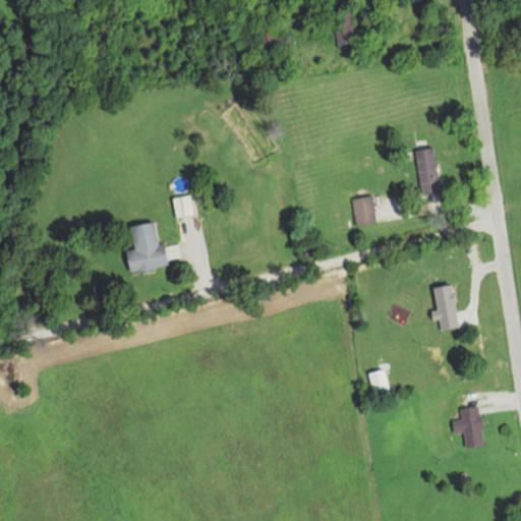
[(336,46),(355,43),(349,11),(330,14),(336,46)]
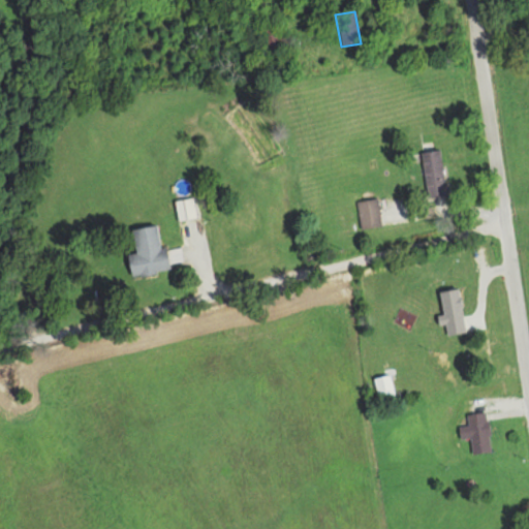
[(419,151),(426,195),(445,193),(439,149),(419,151)]
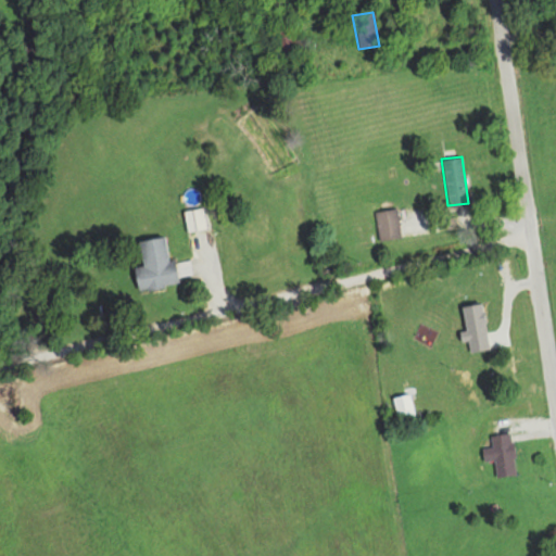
[(205,228),(201,207),(182,211),(186,231),(205,228)]
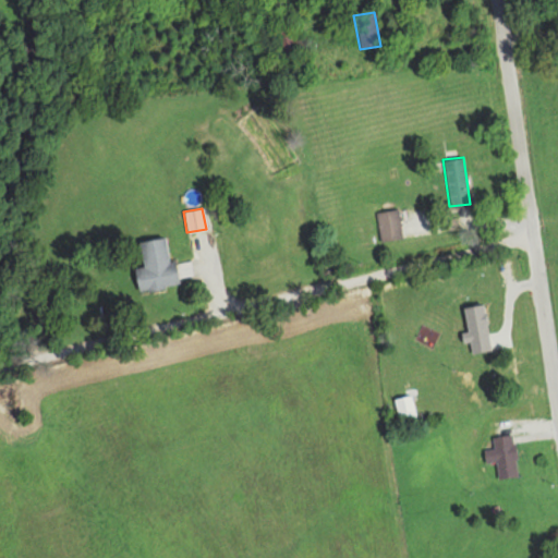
[(400,237),(397,208),(375,211),(378,240),(400,237)]
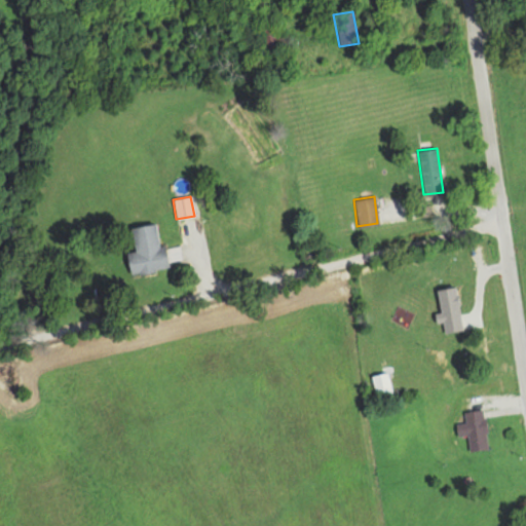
[(163,245),(158,246),(155,223),(130,226),(134,252),(125,253),(128,273),(166,268),(163,245)]
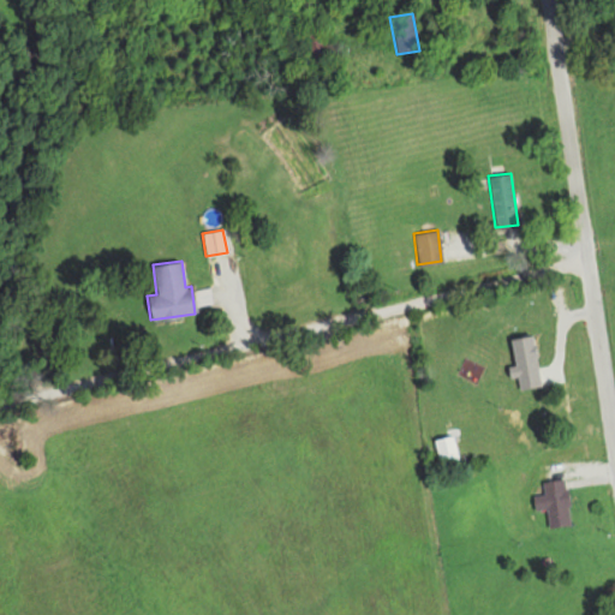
[(517,381),(539,375),(530,334),(507,339),(517,381)]
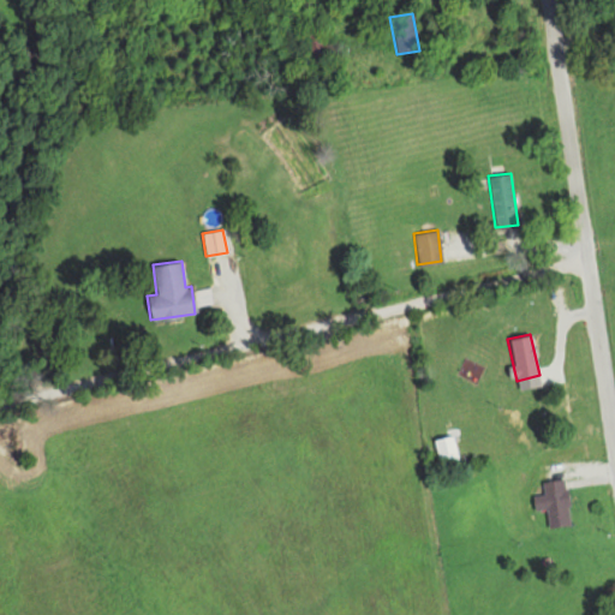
[(457,460),(453,435),(434,439),(437,464),(457,460)]
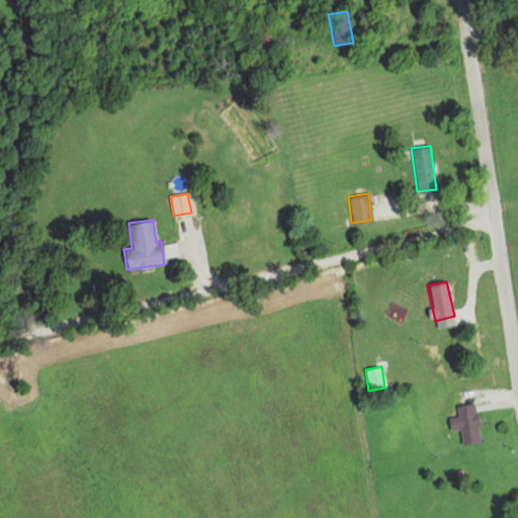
[(480,441),(476,403),(455,405),(457,416),(447,417),(449,429),(459,428),(460,443),(480,441)]
